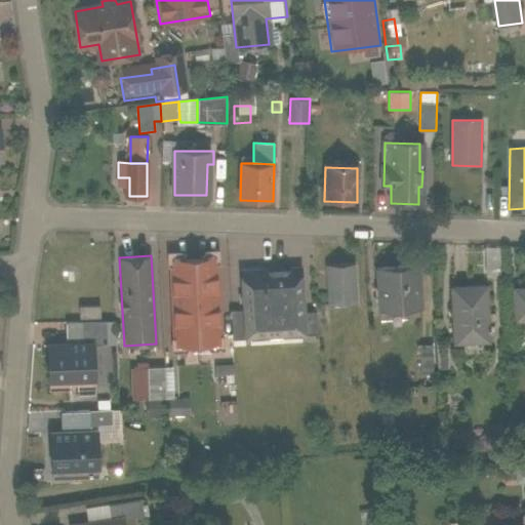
[(174,346),(220,344),(217,257),(171,258),(174,346)]
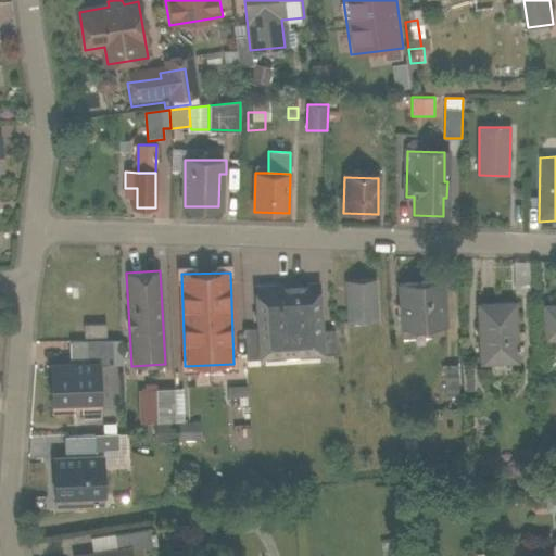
[(379,317),(377,280),(345,281),(348,319),(379,317)]
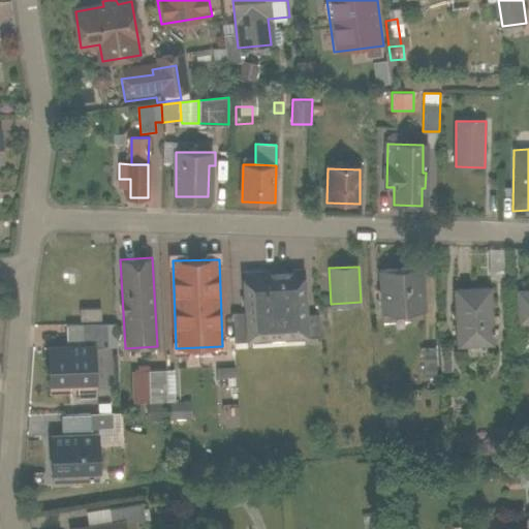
[(382,312),(426,309),(423,268),(380,270),(382,312)]
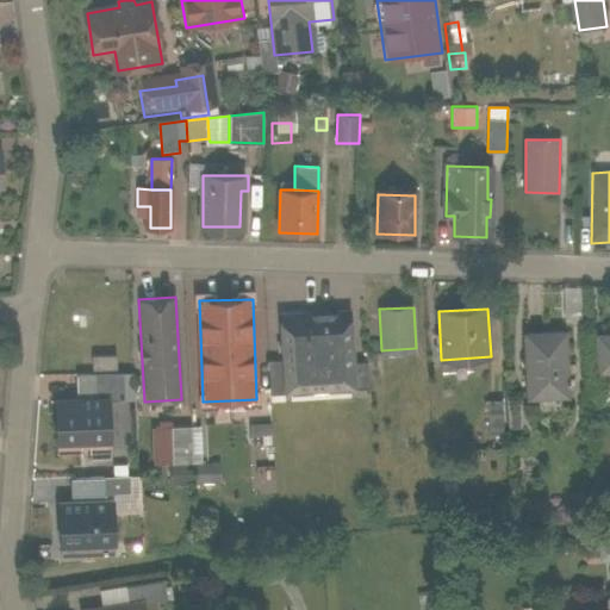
[(354,321),(353,311),(281,315),(282,348),(284,360),(285,394),(356,391),(355,363),(355,349),(354,321)]
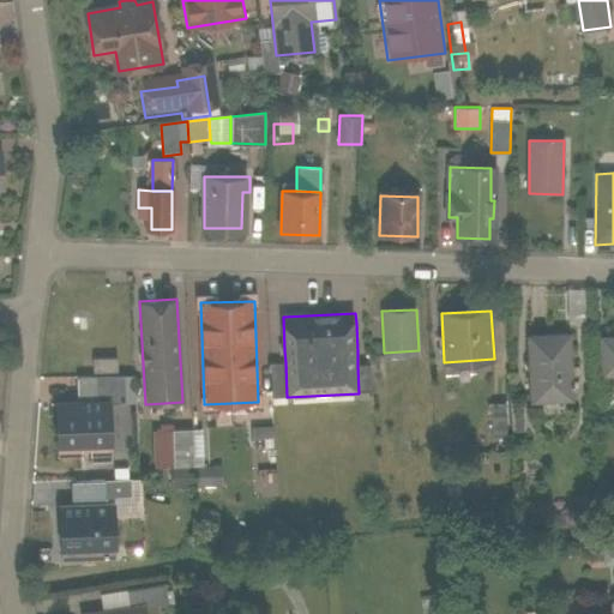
[(572,401),(570,333),(529,335),(530,402),(572,401)]
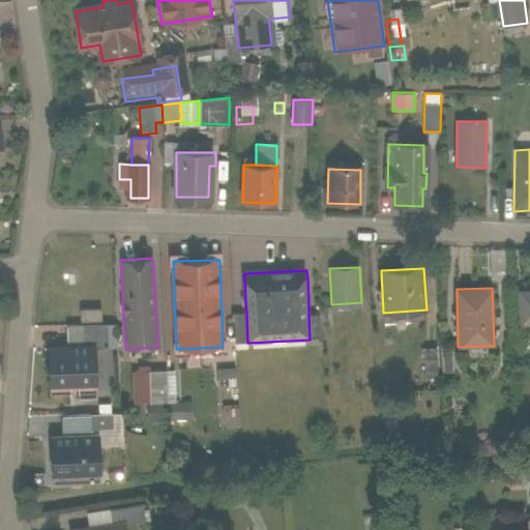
[(80,325),(104,325),(102,307),(80,308),(80,325)]
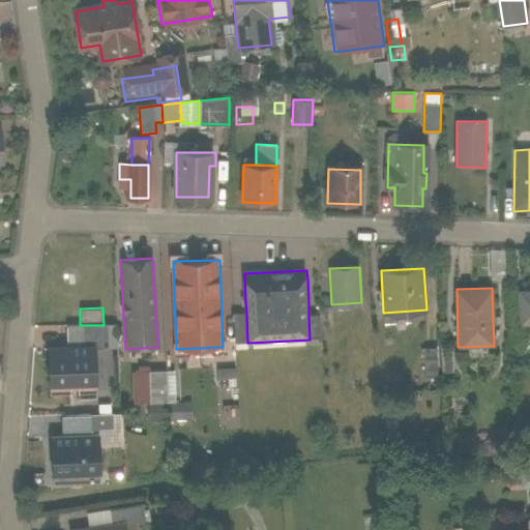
[(235,344),(247,343),(246,313),(234,314),(235,344)]
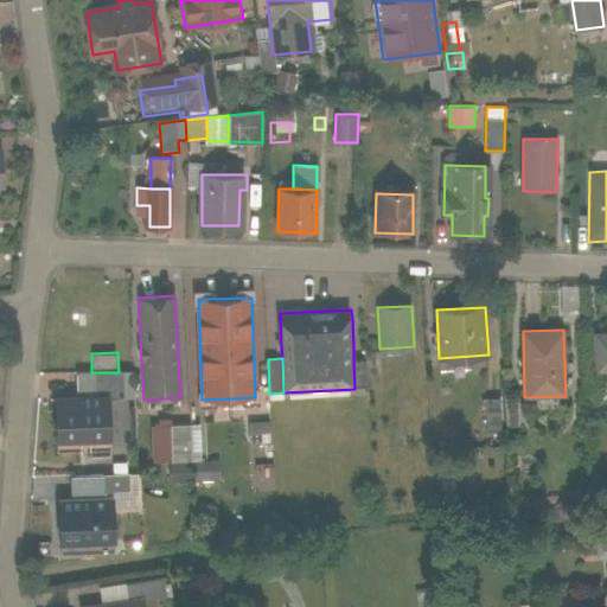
[(353,362),(355,389),(355,397),(368,396),(365,362),(353,362)]
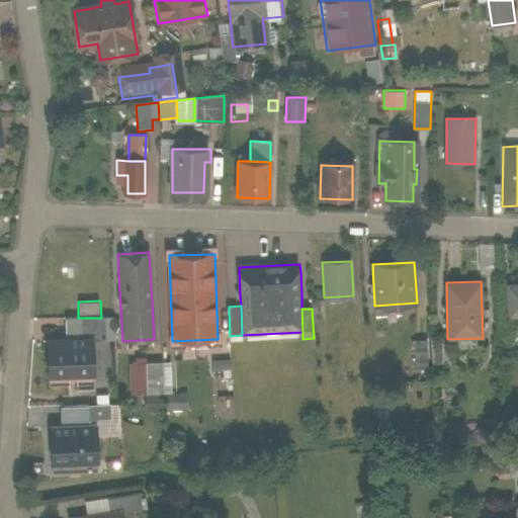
[(66,318),(66,340),(95,340),(115,339),(114,317),(101,318),(78,318),(66,318)]
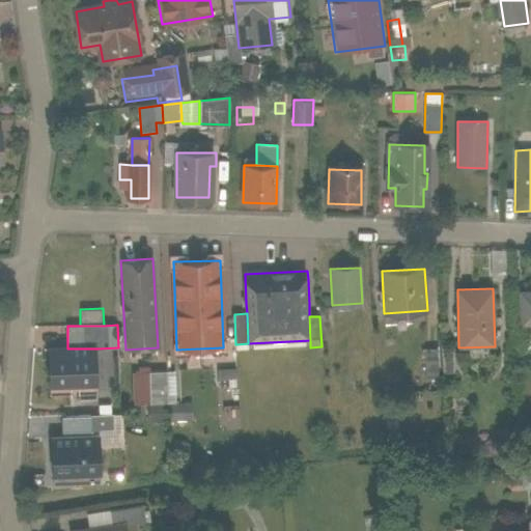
[(95,380),(99,380),(98,348),(67,348),(51,350),(51,381),(95,380)]
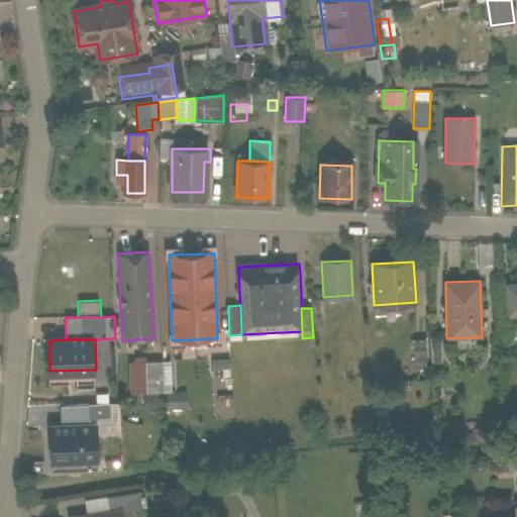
[(231,377),(230,350),(214,351),(215,378),(231,377)]
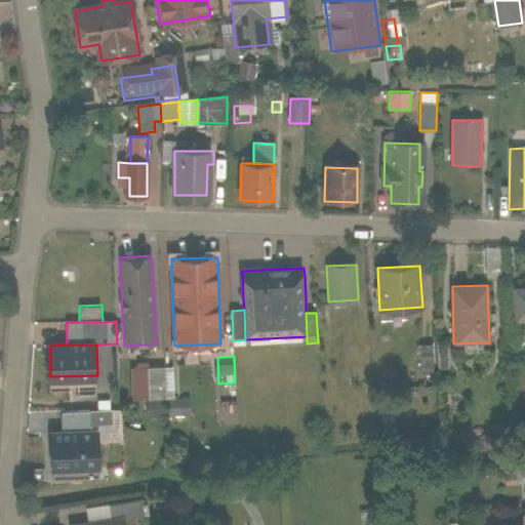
[(428,386),(428,357),(415,357),(415,386),(428,386)]
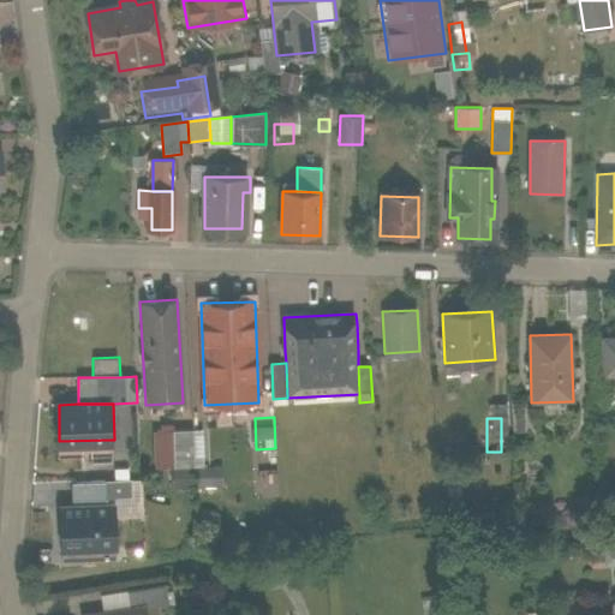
[(507,446),(520,446),(519,423),(506,423),(507,446)]
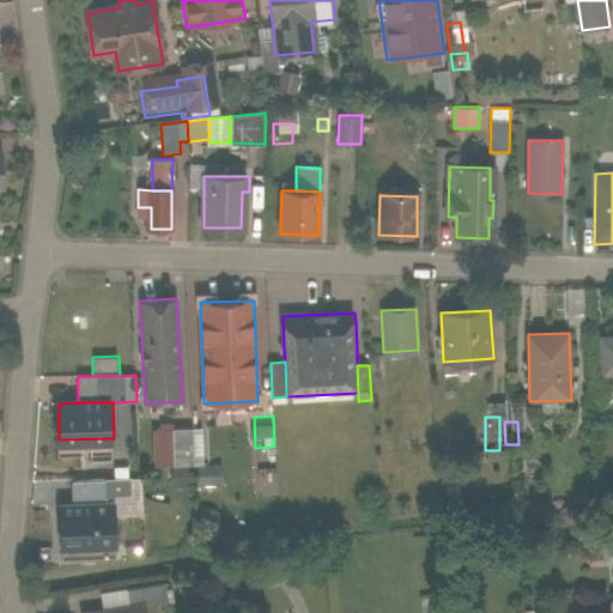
[(174,466),(173,430),(173,423),(161,424),(162,429),(153,430),(155,467),(174,466)]
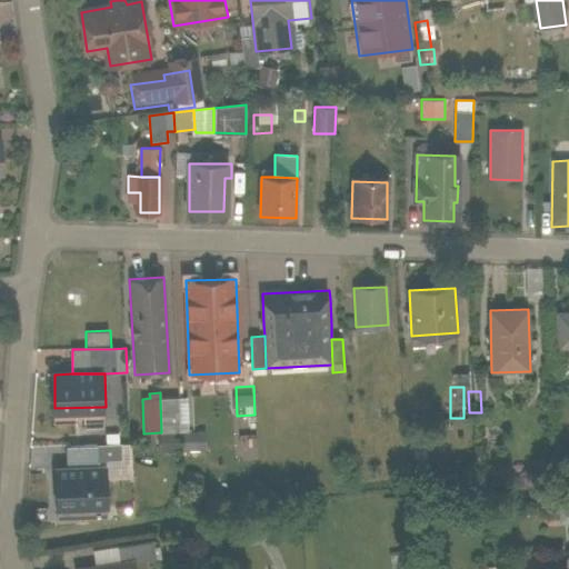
[(160,399),(161,432),(162,451),(181,450),(180,432),(179,398),(160,399)]
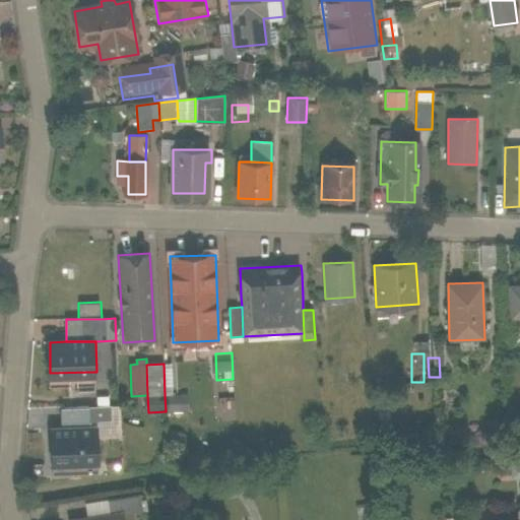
[(165,395),(176,395),(174,364),(164,364),(165,395)]
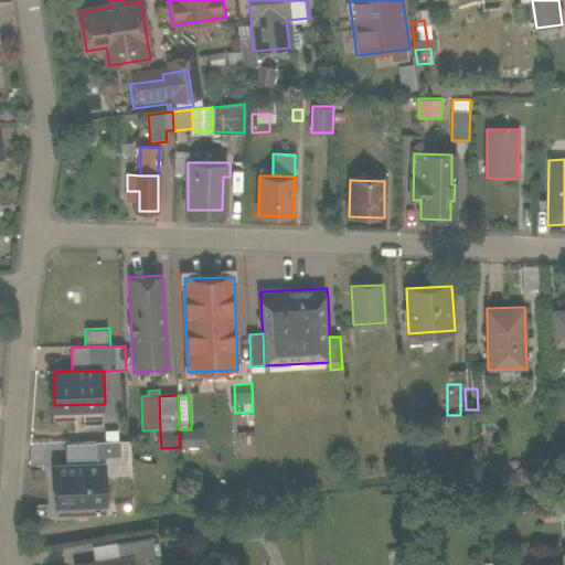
[(103,416),(102,404),(54,405),(55,417),(103,416)]
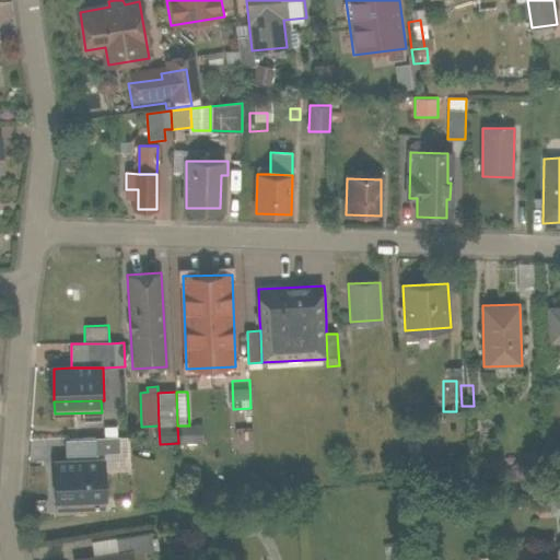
[(177,426),(178,443),(202,442),(202,424),(189,426),(177,426)]
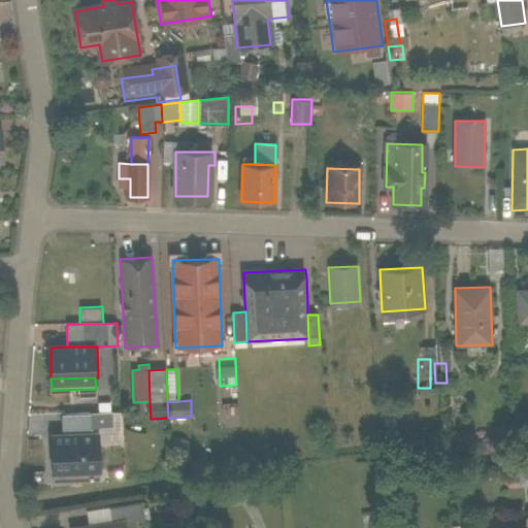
[(107,414),(109,414),(109,404),(97,404),(97,415),(107,414)]
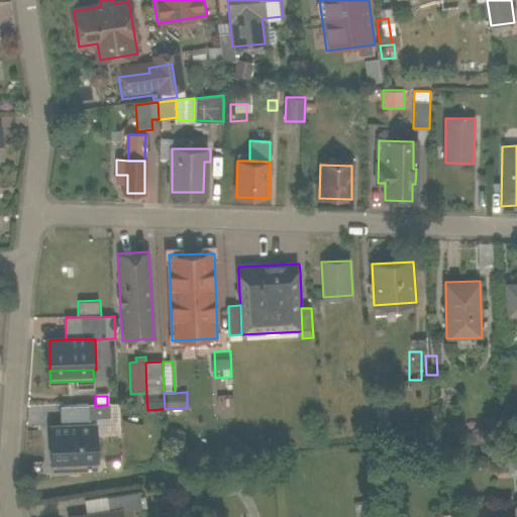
[(369,405),(370,419),(386,418),(385,404),(369,405)]
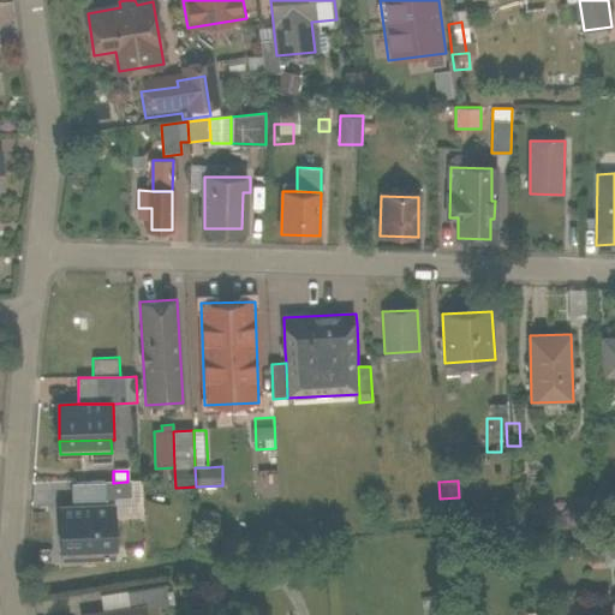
[(97,503),(126,503),(126,499),(125,482),(113,483),(96,483),(97,503)]
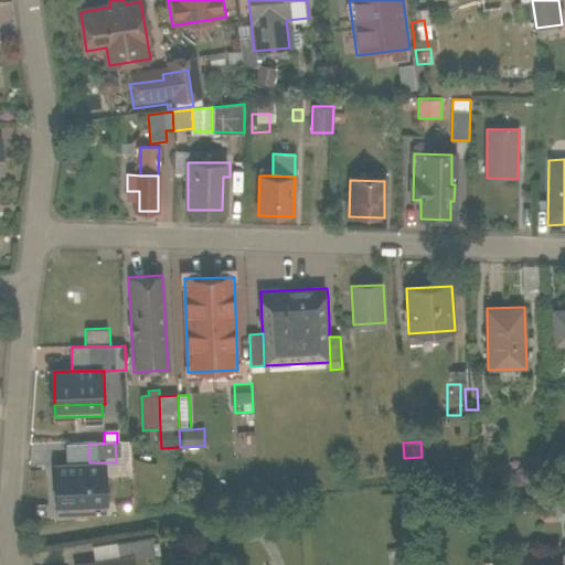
[(66,464),(89,462),(88,444),(66,444),(66,464)]
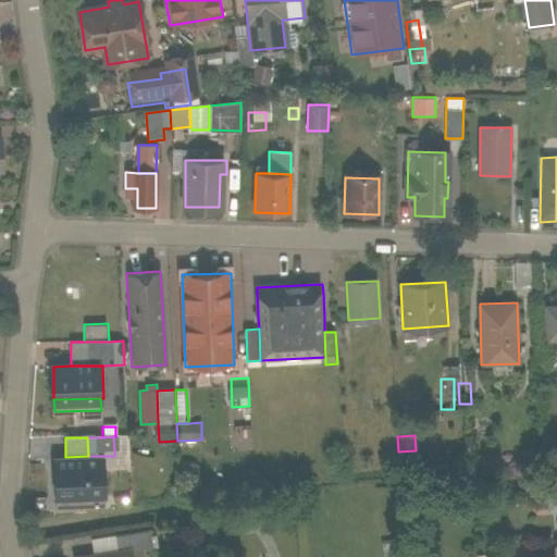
[(106,498),(104,456),(53,458),(54,494),(54,499),(106,498)]
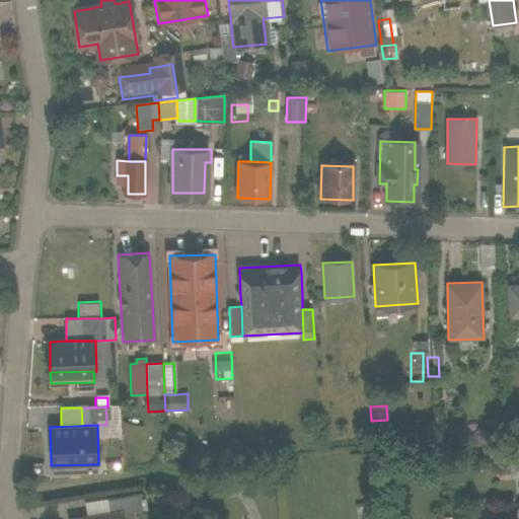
[(51,465),(51,460),(35,461),(36,474),(51,473),(51,465)]
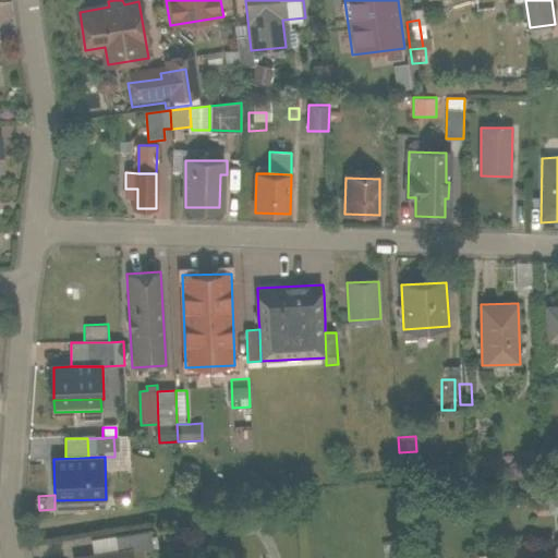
[(168,543),(153,546),(155,557),(160,557),(171,556),(168,543)]
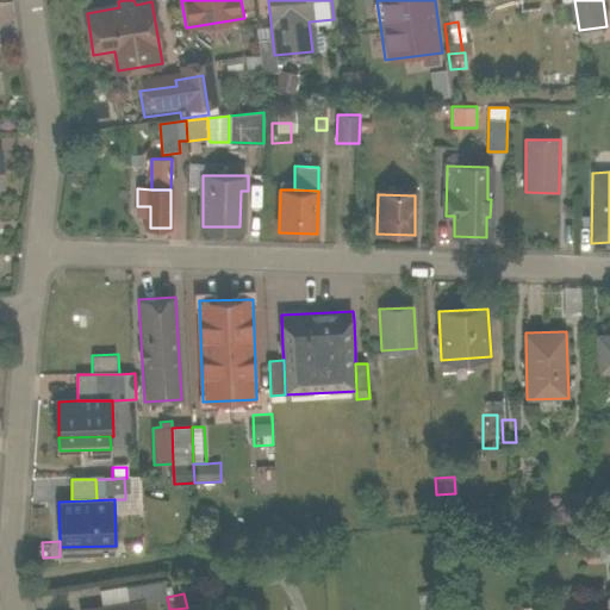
[(91,605),(91,609),(162,609),(160,595),(91,605)]
